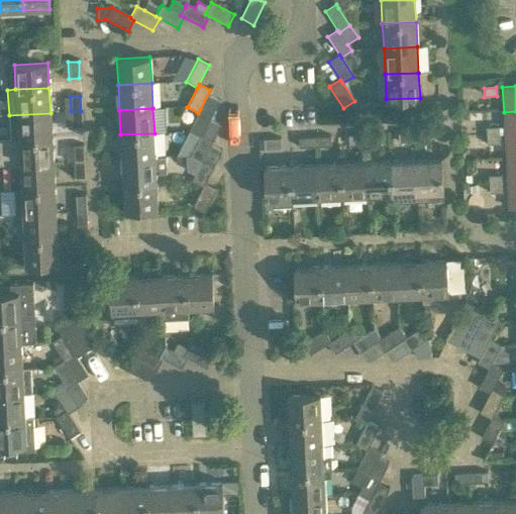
[(211,115),(200,109),(198,113),(188,131),(199,137),(200,138),(202,134),(211,115)]
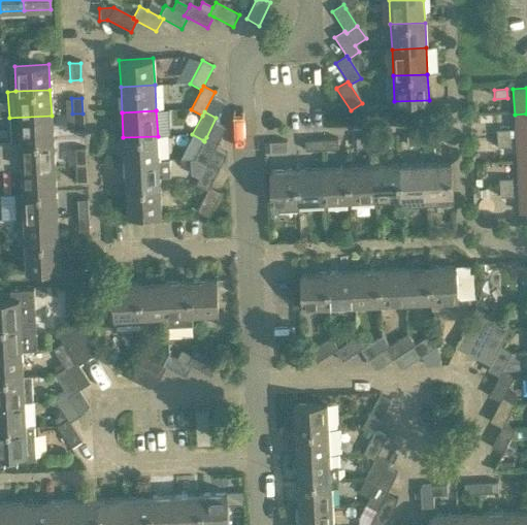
[(84,131),(83,113),(72,113),(73,132),(84,131)]
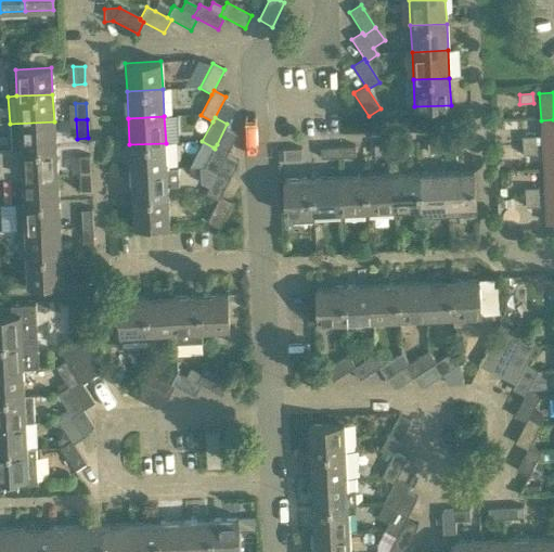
[(553,119),(541,120),(542,146),(553,145),(553,119)]
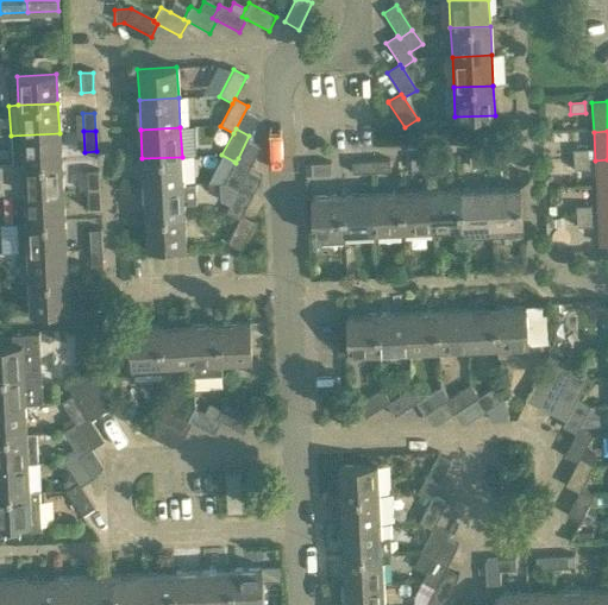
[(12,165),(22,165),(61,163),(60,133),(11,136),(12,165)]
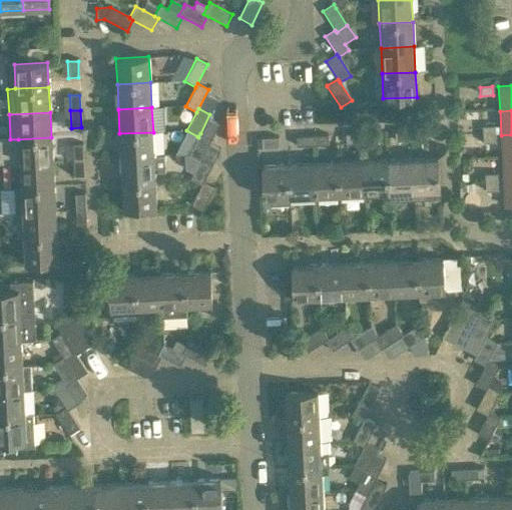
[(482,127),(482,135),(495,135),(494,126),(482,127)]
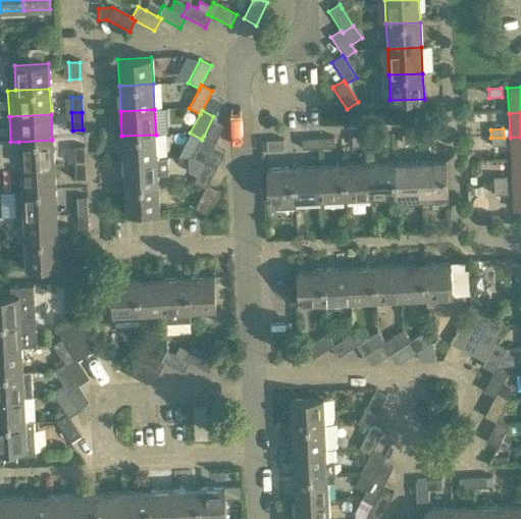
[(434,144),(434,134),(417,135),(417,145),(434,144)]
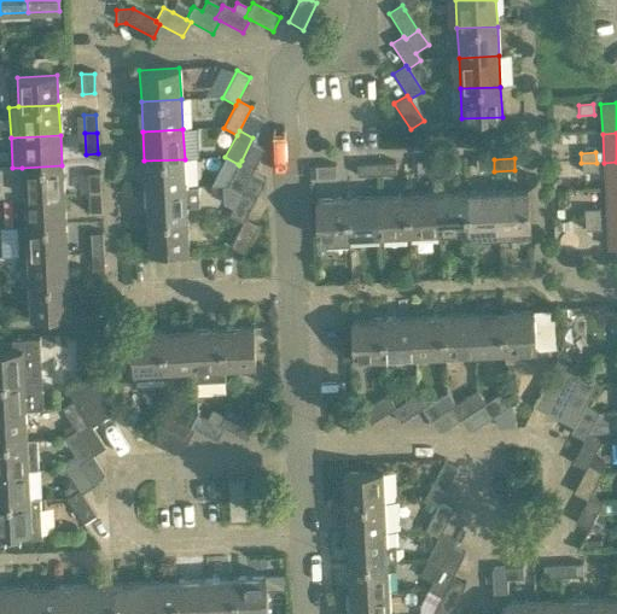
[(186,189),(185,159),(144,161),(146,192),(186,189)]
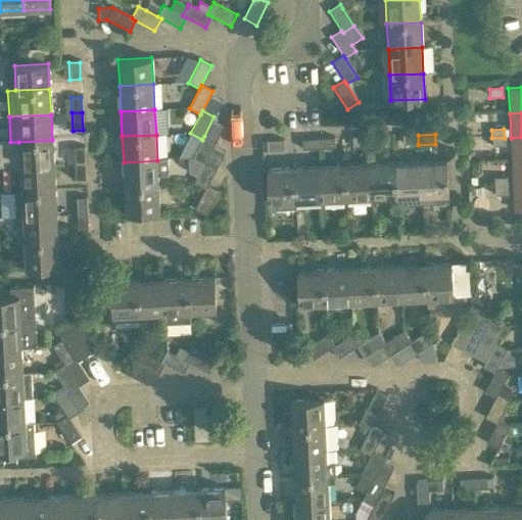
[(402,146),(418,145),(418,135),(401,135),(402,146)]
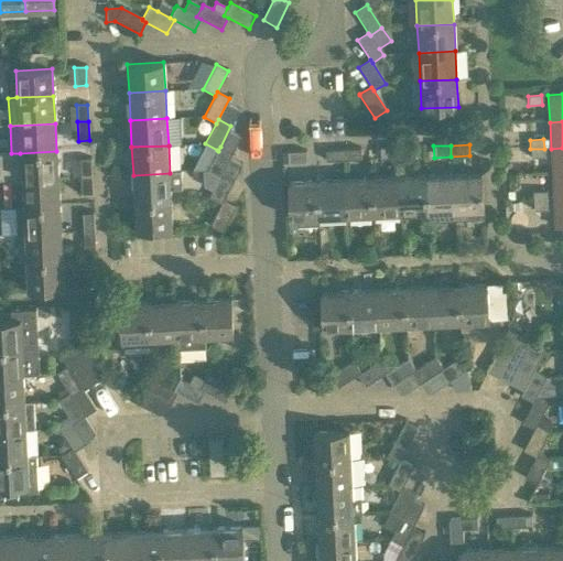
[(219,177),(222,174),(233,153),(220,147),(218,151),(217,150),(206,172),(219,177)]
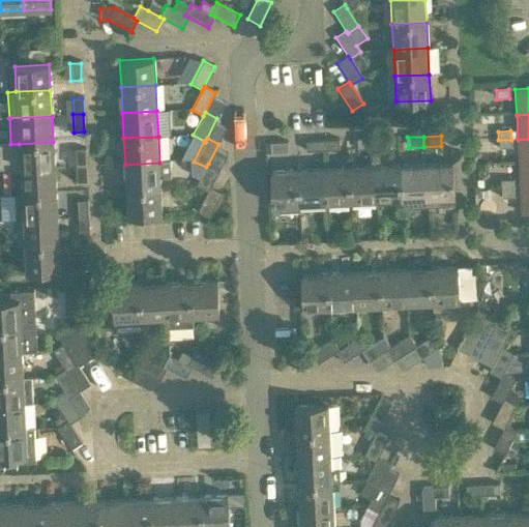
[(390,148),(389,139),(389,138),(373,139),(374,149),(390,148)]
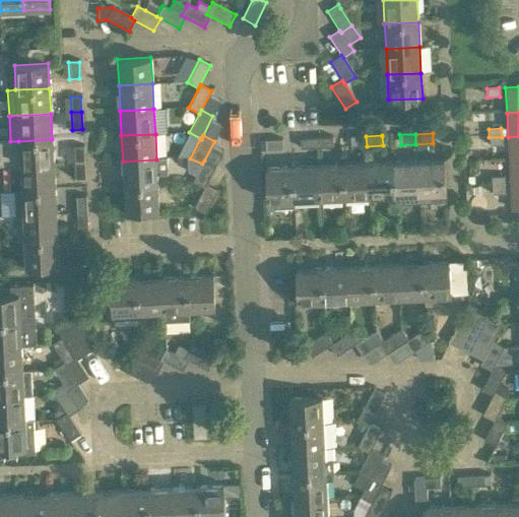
[(367,146),(366,136),(349,137),(349,147),(367,146)]
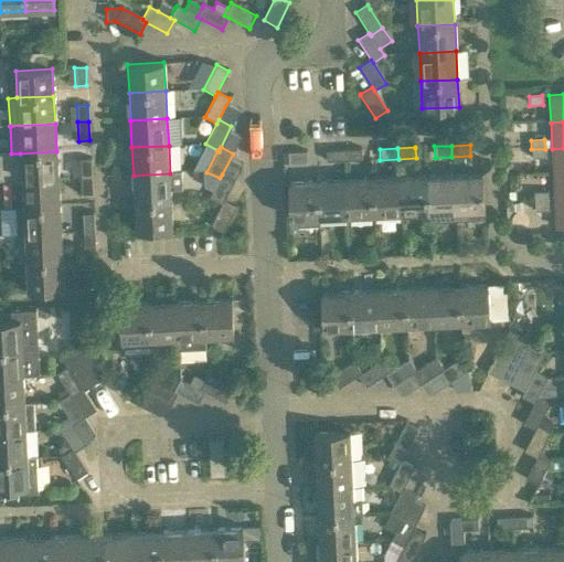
[(563,148),(552,149),(553,176),(563,175),(563,148)]
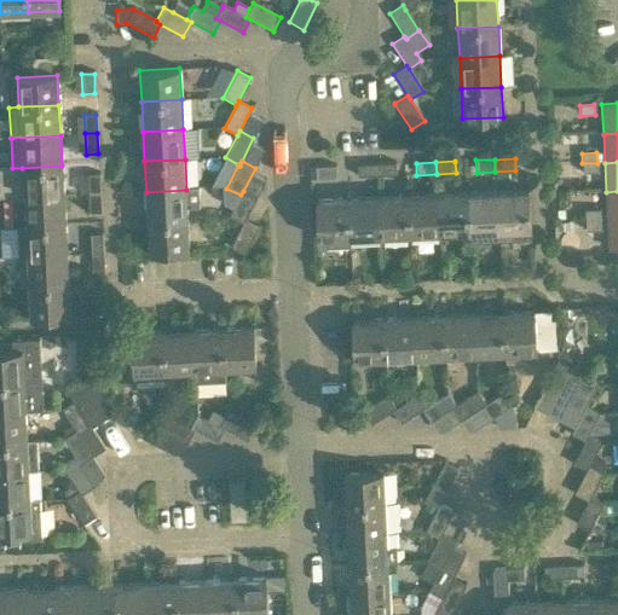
[(598,173),(598,163),(582,163),(582,174),(598,173)]
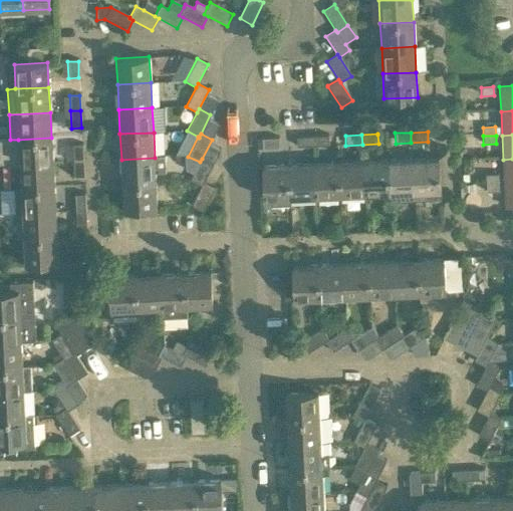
[(311,137),(295,138),(296,148),(312,148),(311,137)]
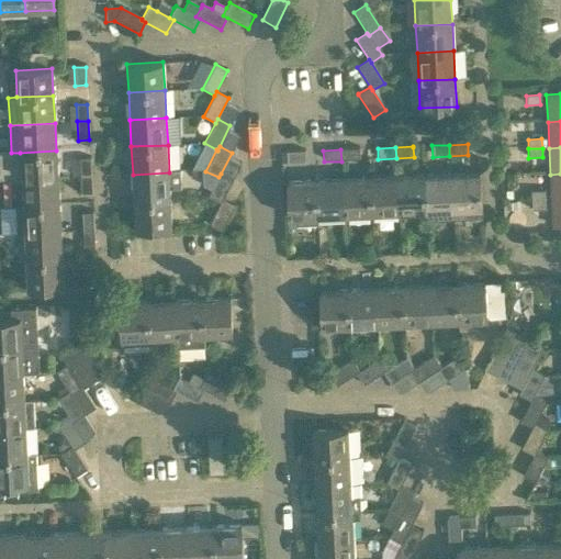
[(340,149),(341,161),(359,160),(359,149),(340,149)]
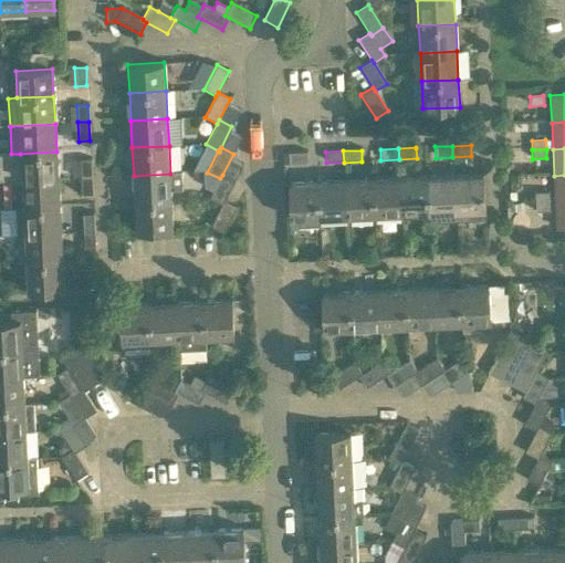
[(58,178),(56,152),(20,154),(11,154),(11,155),(9,181),(58,178)]
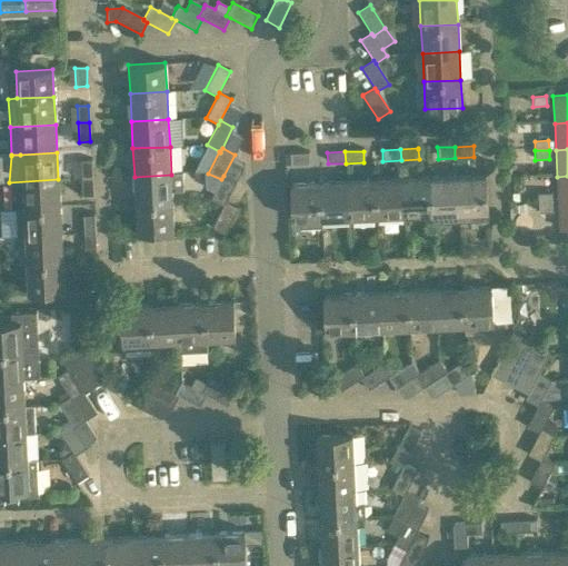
[(308,154),(289,155),(290,166),(308,165),(308,154)]
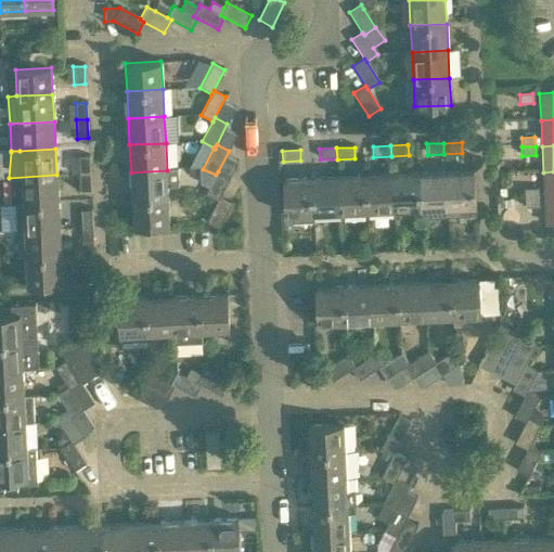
[(89,157),(88,157),(77,157),(78,174),(89,174),(89,157)]
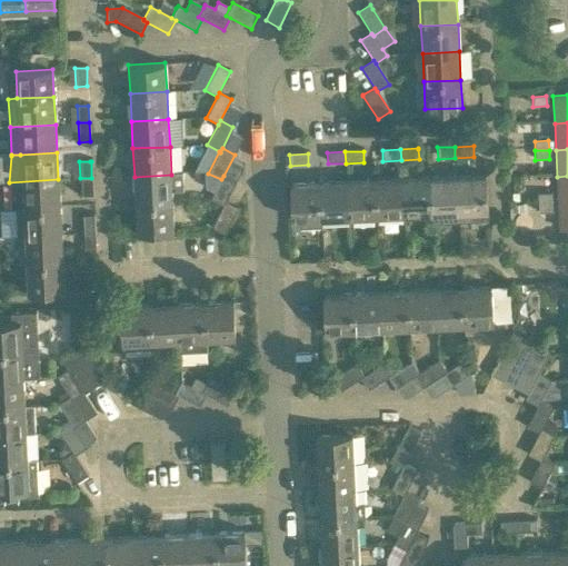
[(135,177),(136,205),(172,202),(171,175),(135,177)]
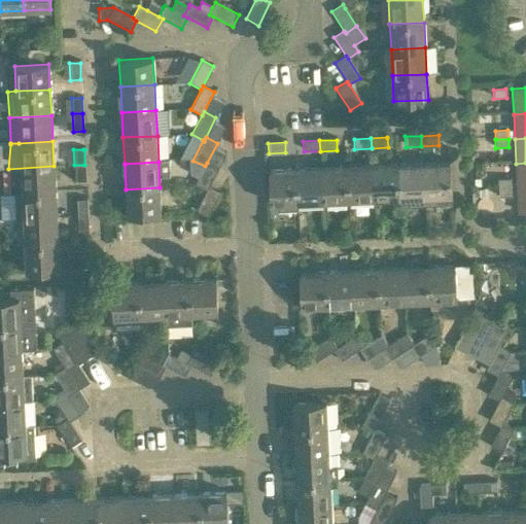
[(422,163),(424,206),(452,205),(449,162),(422,163)]
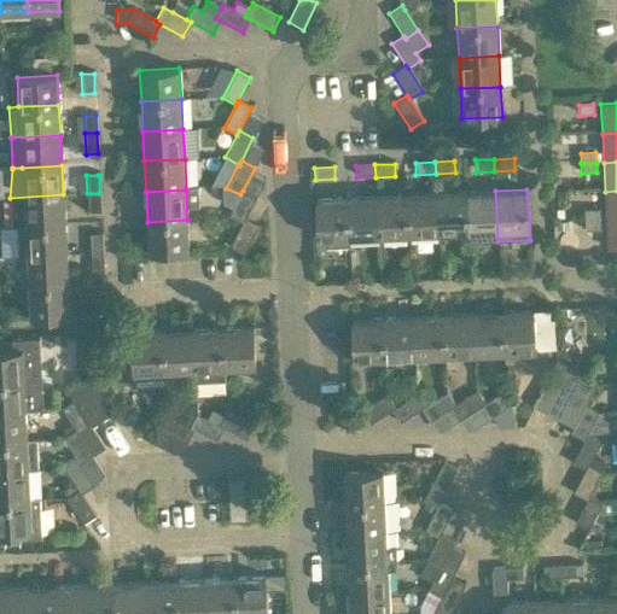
[(256,198),(243,191),(240,194),(227,217),(242,224),(244,220),(256,198)]
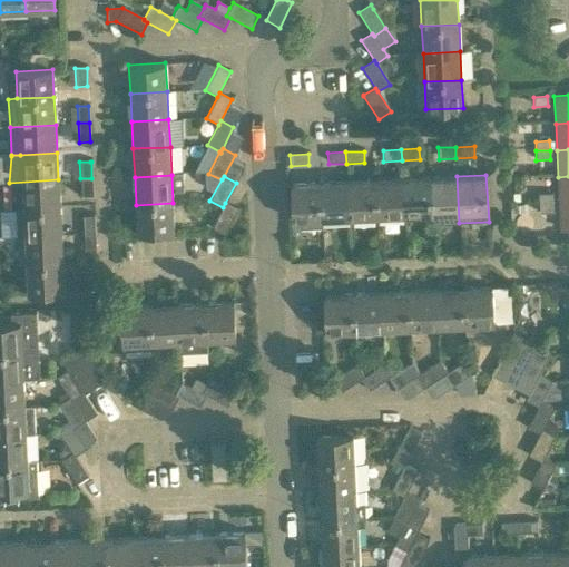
[(432,225),(459,223),(457,176),(430,178),(431,214),(432,225)]
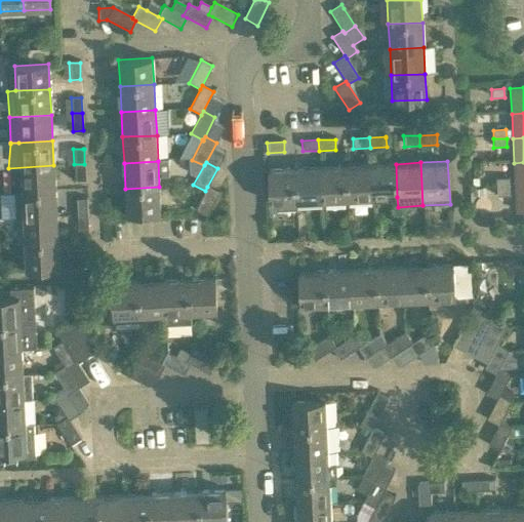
[(523,162),(514,163),(515,188),(523,187),(523,162)]
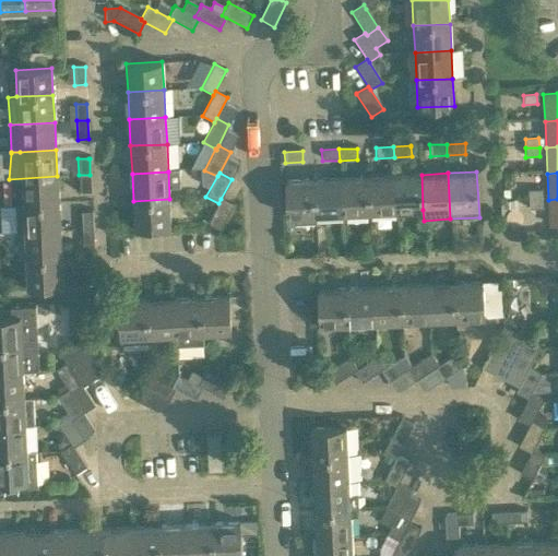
[(91,192),(90,175),(79,175),(80,193),(91,192)]
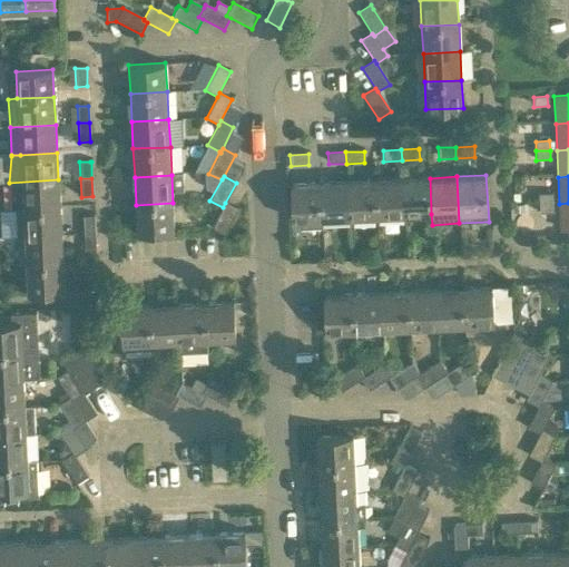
[(404,216),(431,214),(430,178),(403,179),(404,216)]
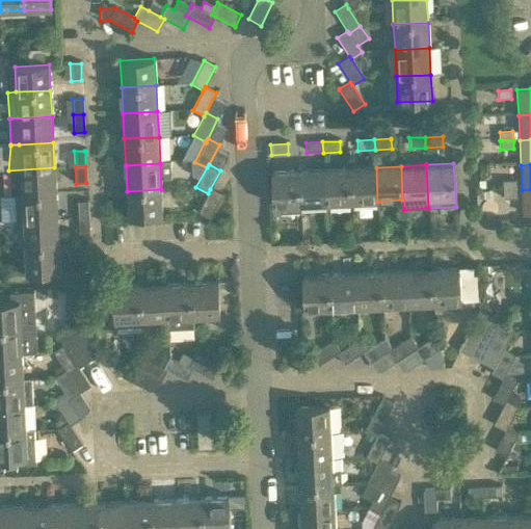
[(15,195),(56,194),(54,167),(8,170),(9,196),(15,196),(15,195)]
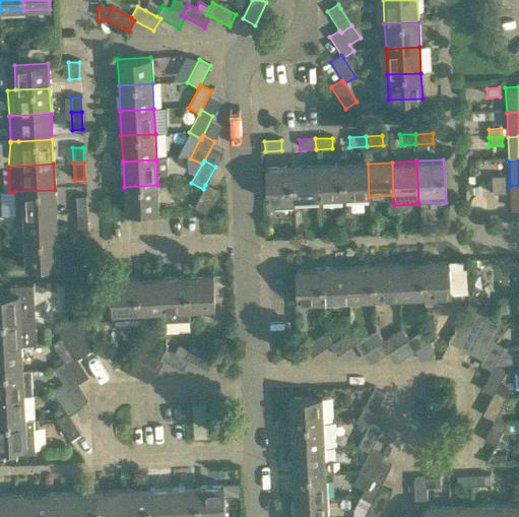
[(344,198),(369,197),(368,164),(342,165),(344,198)]
